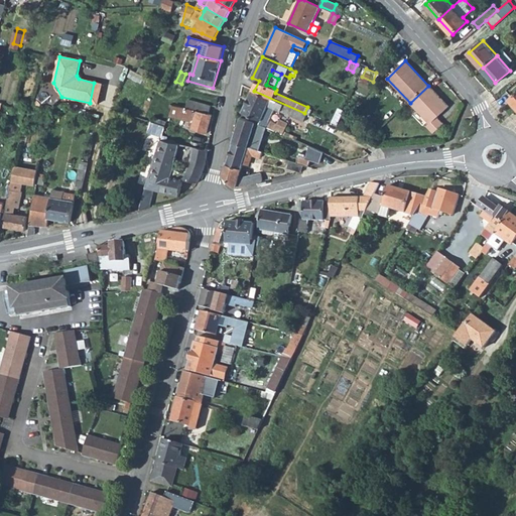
[(103,85),(94,83),(90,103),(98,105),(103,85)]
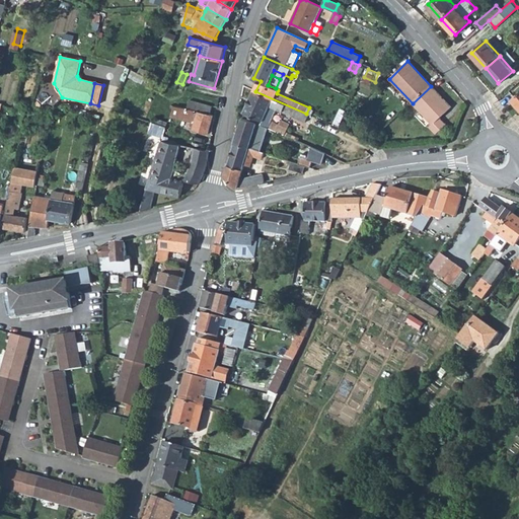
[(431,86),(413,103),(432,124),(429,128),(436,135),(446,125),(440,119),(451,108),(431,86)]
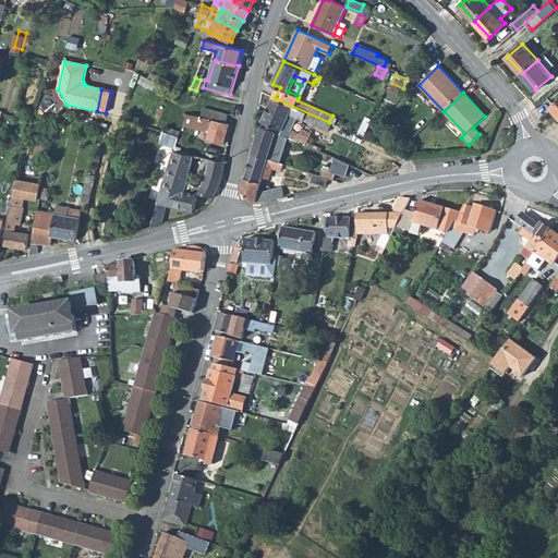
[(275,98),(274,97),(263,122),(282,131),(281,134),(289,137),(298,142),(301,135),(293,132),(284,128),(290,114),(299,119),(329,132),(332,124),(329,122),(275,98)]
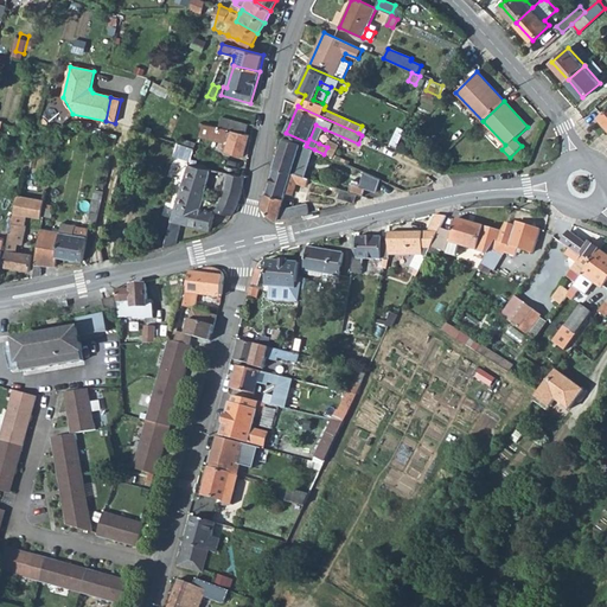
[(23,112),(20,122),(32,123),(33,113),(23,112)]
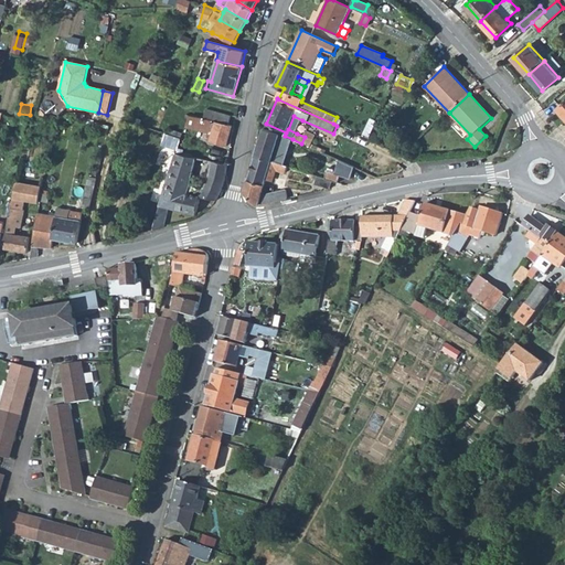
[(206,109),(204,118),(228,125),(231,116),(206,109)]
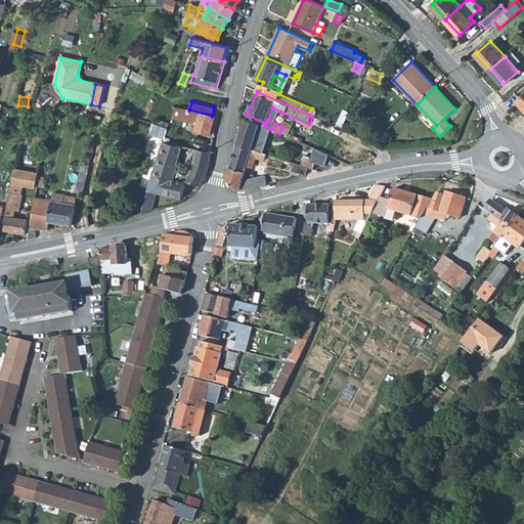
[(176,107),(172,117),(194,123),(193,130),(210,135),(215,117),(212,116),(189,110),(179,107),(176,107)]
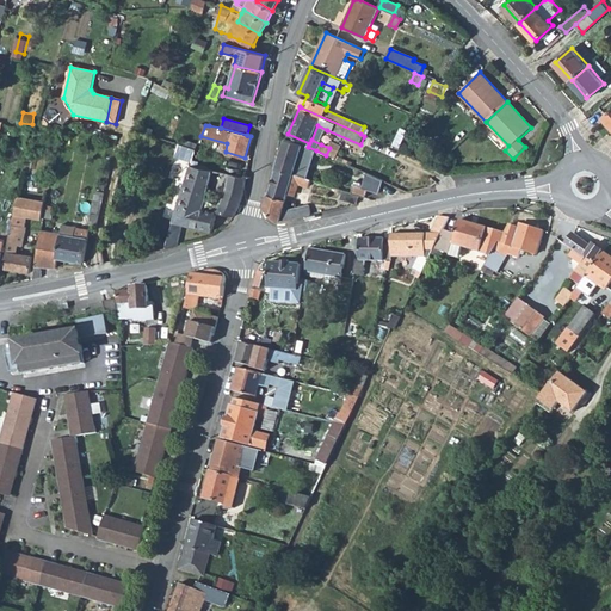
[(312,140),(321,144),(327,130),(318,125),(312,140)]
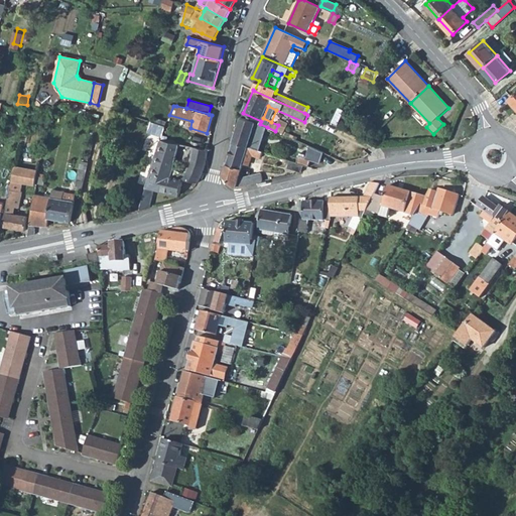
[(241,118),(234,142),(248,147),(256,122),(241,118)]
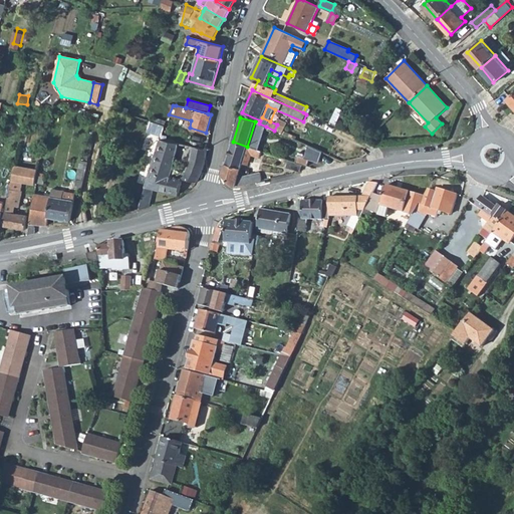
[(152,121),(148,132),(162,137),(166,125),(152,121)]
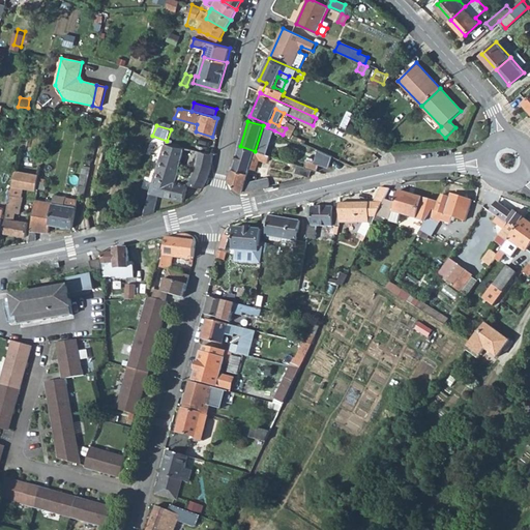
[(263,125),(255,151),(267,155),(274,130),(267,127),(263,125)]
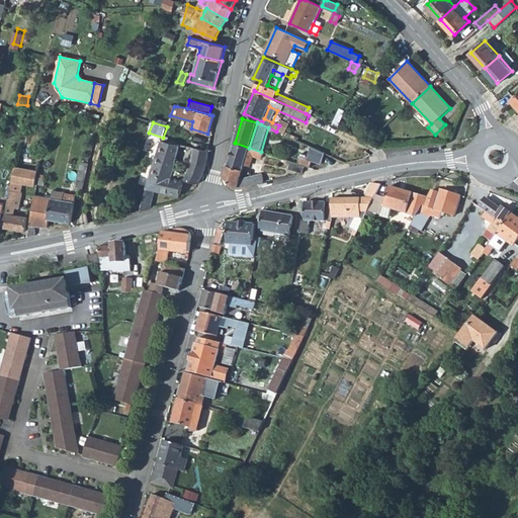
[(279,125),(276,132),(284,135),(287,128),(279,125)]
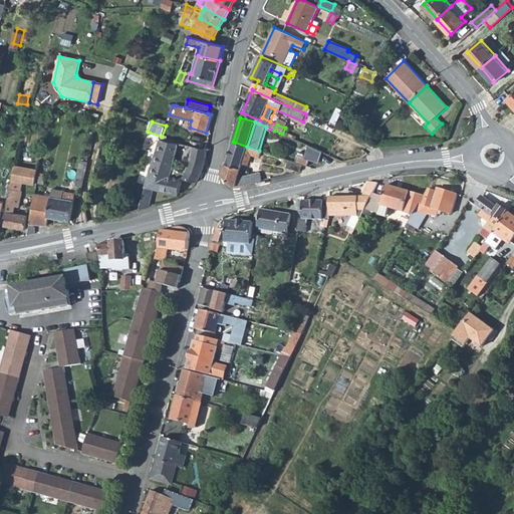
[(201,175),(205,165),(208,150),(161,140),(146,191),(140,209),(150,207),(154,190),(179,195),(183,179),(197,182),(201,175)]
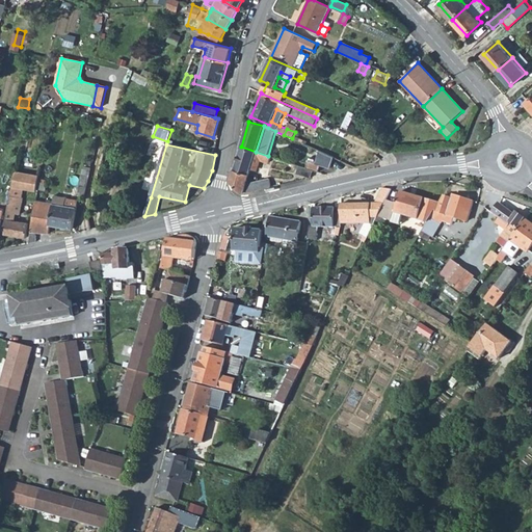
[(241,147),(235,166),(249,171),(250,168),(254,159),(260,161),(268,163),(271,157),(268,156),(256,152),(241,147)]
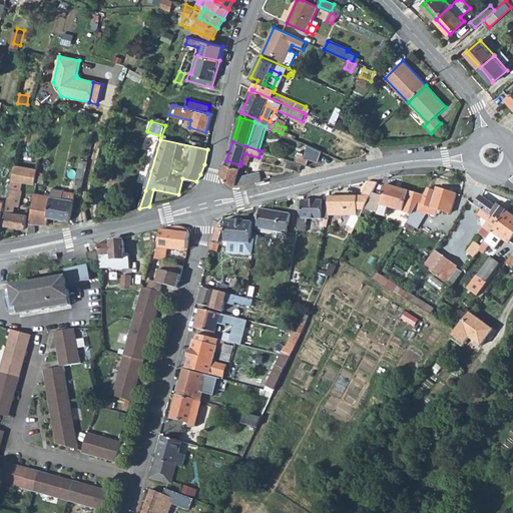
[(298,155),(296,161),(302,164),(308,165),(309,159),(319,161),(322,151),(308,145),(305,157),(298,155)]
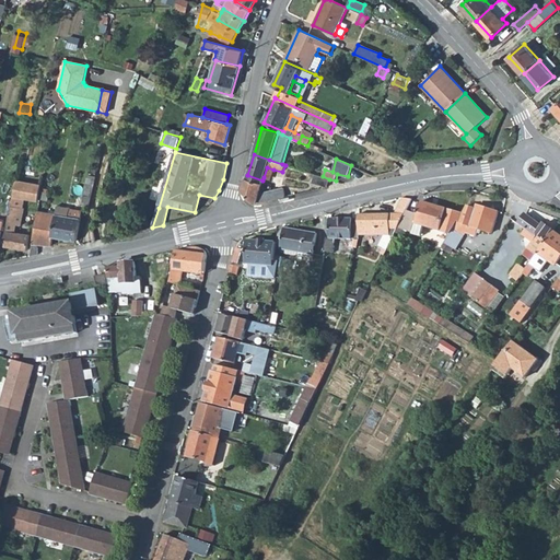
[(267,167),(264,177),(270,178),(273,170),(267,167)]
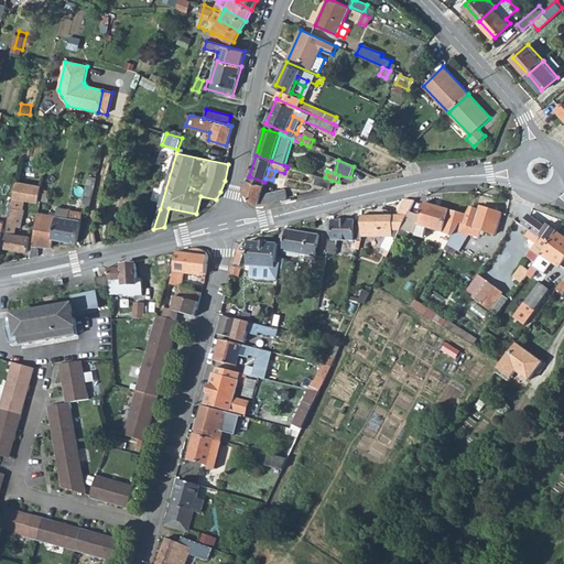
[(83,204),(91,206),(97,177),(89,175),(83,204)]
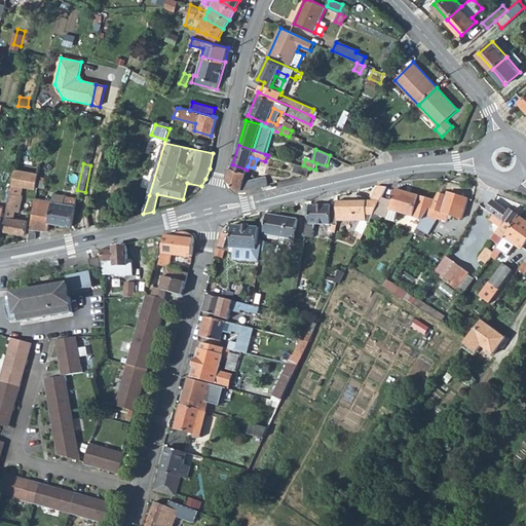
[(232,164),(228,180),(240,191),(247,170),(232,164)]
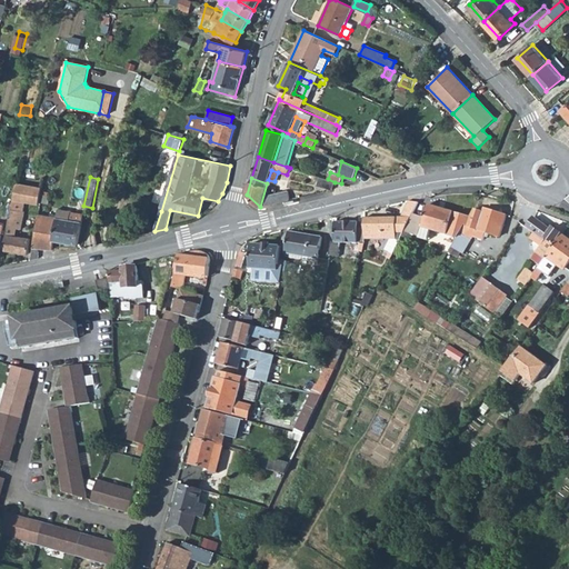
[(319,181),(318,186),(332,190),(335,182),(328,179),(320,178),(319,181)]
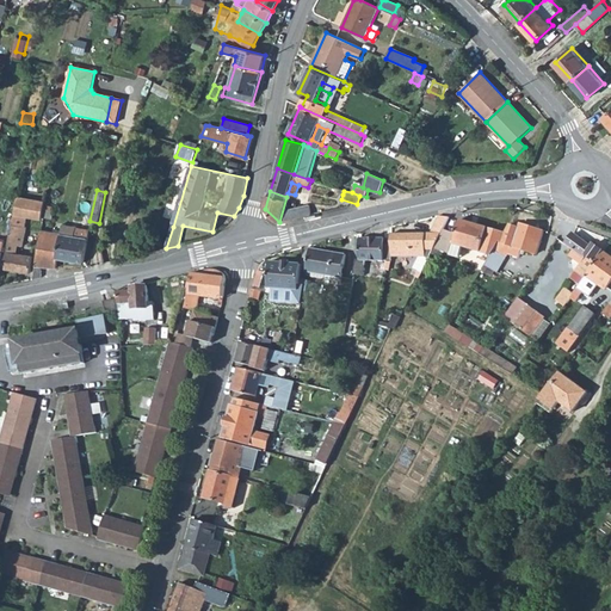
[(8,242),(4,267),(31,271),(34,255),(17,253),(18,245),(23,246),(26,227),(25,227),(28,216),(42,218),(45,201),(17,196),(11,233),(8,242)]
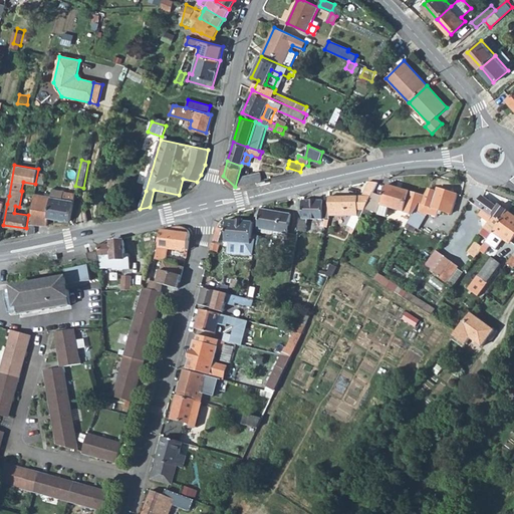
[(39,172),(36,182),(43,183),(45,174),(39,172)]
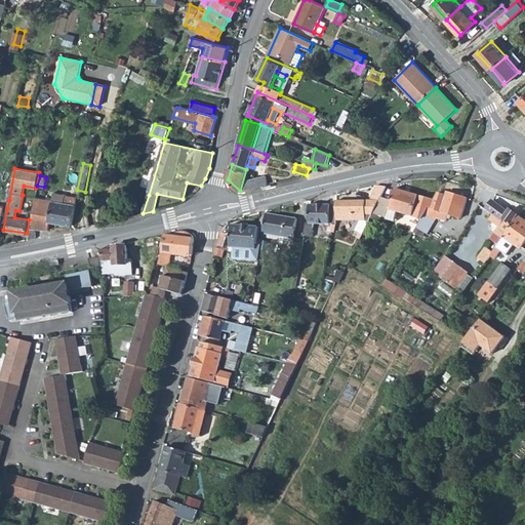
[(246,182),(244,191),(267,185),(266,176),(246,182)]
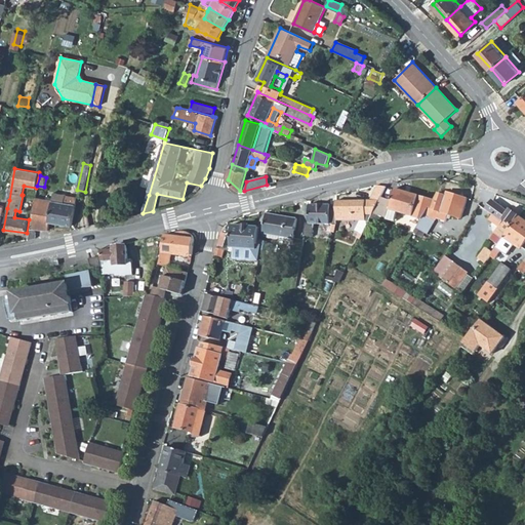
[(370,200),(336,201),(336,210),(337,220),(361,220),(357,230),(360,232),(358,237),(361,239),(371,217),(375,210),(381,196),(387,186),(379,185),(377,185),(370,200)]
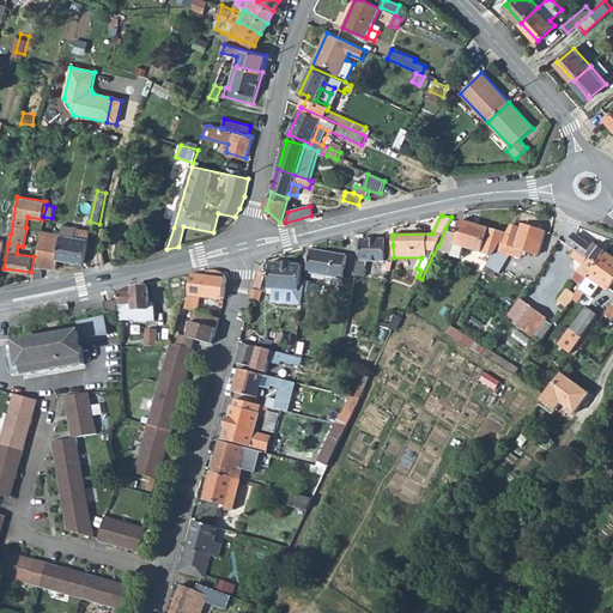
[(459,235),(455,244),(465,247),(481,253),(493,256),(501,242),(504,242),(507,235),(490,230),(490,228),(462,220),(459,235)]
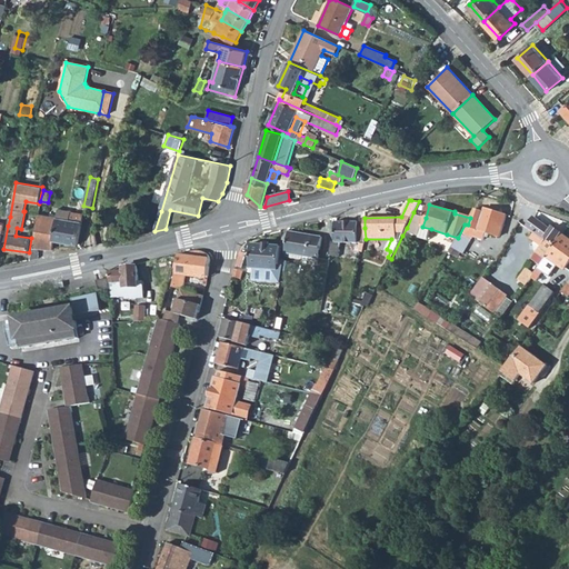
[(453,245),(451,247),(462,253),(470,241),(465,238),(466,237),(471,227),(478,229),(476,237),(483,239),(486,231),(499,236),(506,215),(483,208),(483,211),(475,209),(470,218),(468,225),(465,225),(458,238),(453,245)]
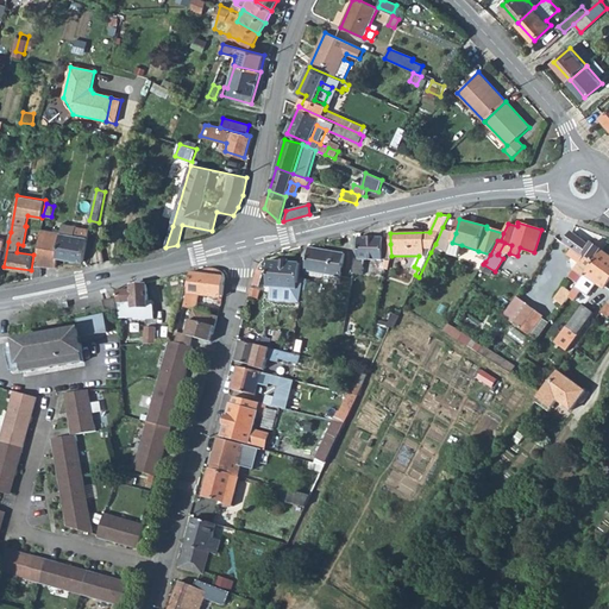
[(42,227),(33,277),(42,276),(43,267),(57,267),(58,257),(85,262),(89,228),(63,224),(61,232),(42,227)]
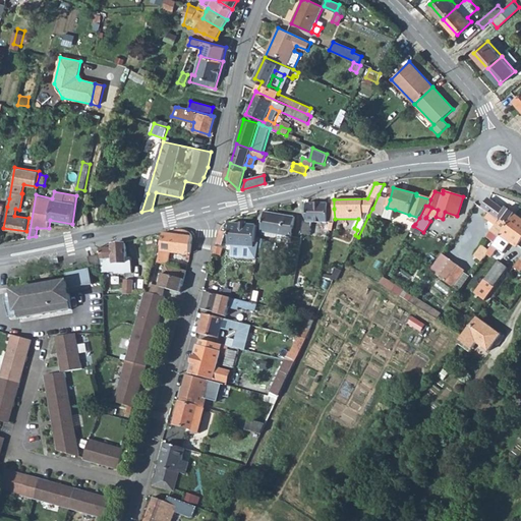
[(379,194),(372,209),(379,211),(380,212),(383,207),(387,210),(387,208),(390,199),(379,194)]
